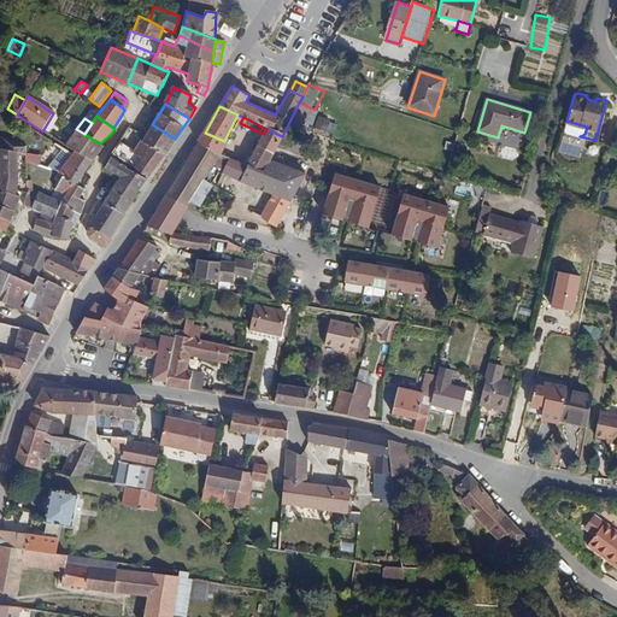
[(315,131),(336,134),(338,122),(317,118),(315,131)]
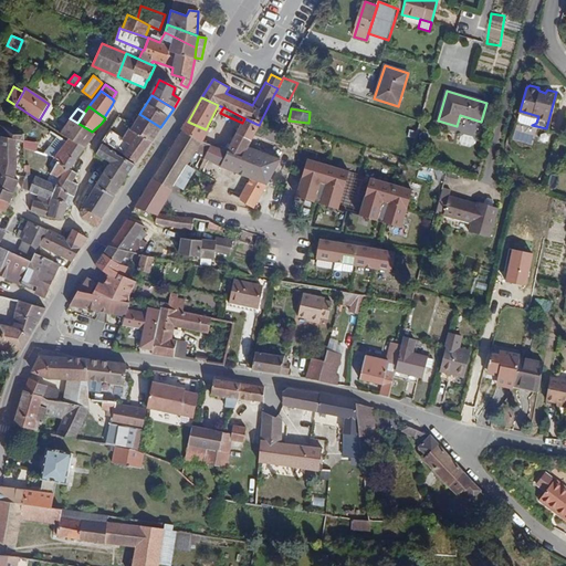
[(538,116),(520,111),(517,121),(532,125),(536,123),(538,116)]
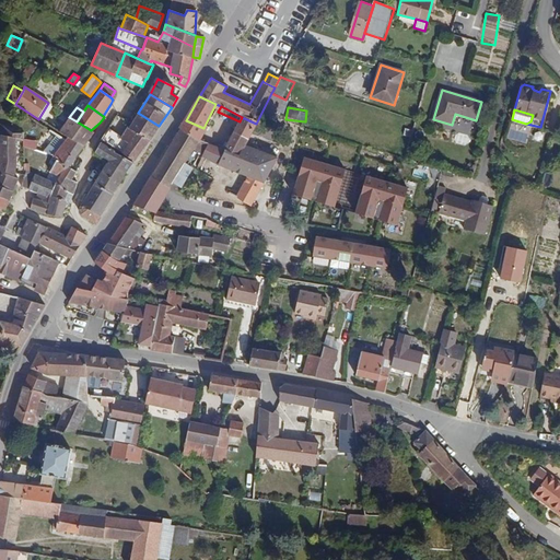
[(149,140),(159,126),(138,113),(129,129),(149,140)]
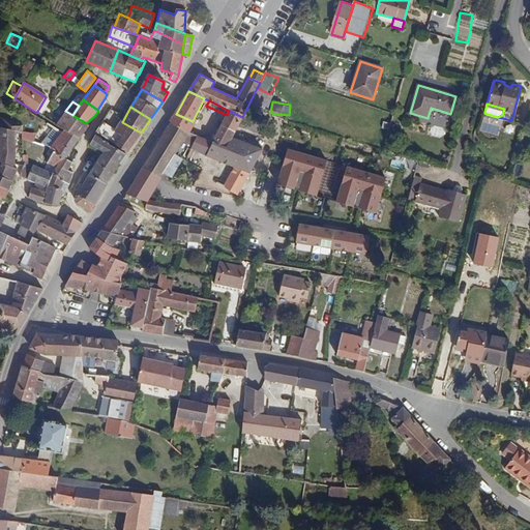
[(66,130),(74,118),(87,126),(88,124),(86,123),(72,115),(65,111),(56,125),(63,129),(65,130),(66,130)]
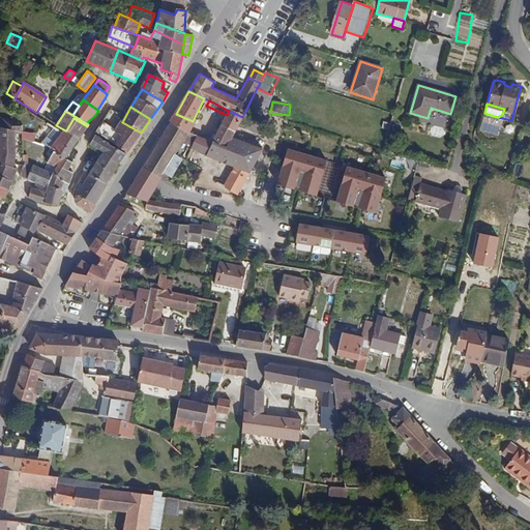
[(231,139),(242,117),(229,111),(227,115),(212,141),(227,147),(231,139)]
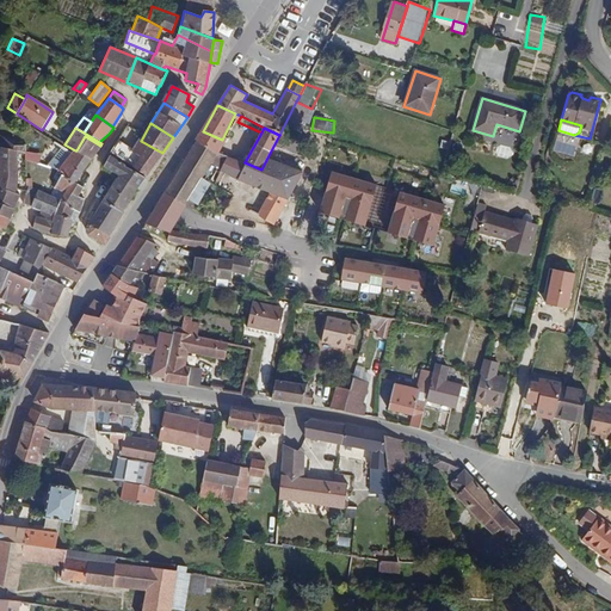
[(216,152),(222,140),(203,131),(197,141),(216,152)]
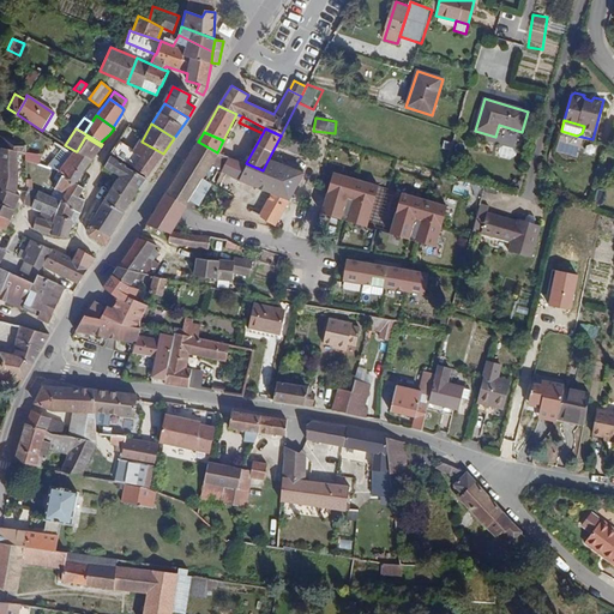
[(91,160),(101,146),(85,137),(77,151),(91,160)]
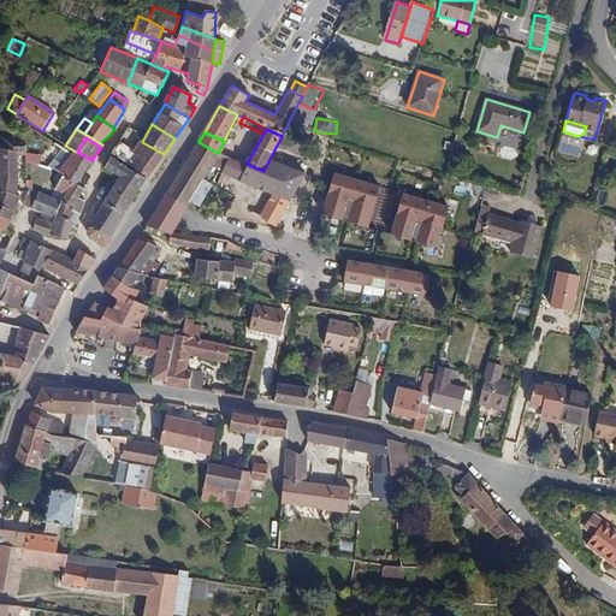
[(16,195),(18,178),(17,152),(25,154),(25,152),(25,147),(3,138),(0,153),(0,189),(6,194),(7,191),(16,195)]
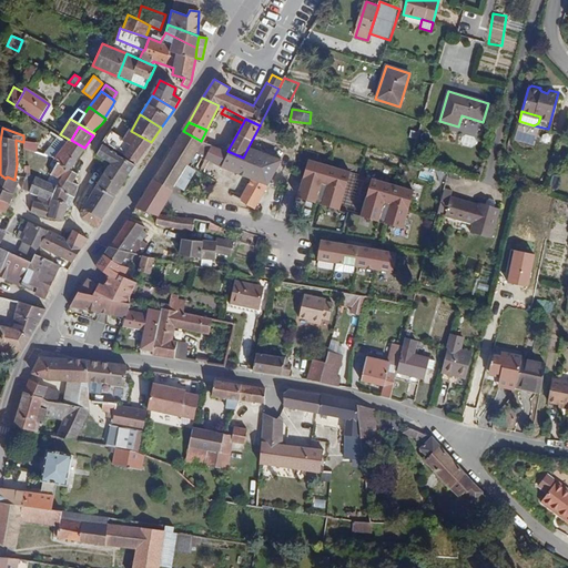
[(137,163),(151,142),(131,131),(129,130),(122,140),(109,132),(103,141),(137,163)]
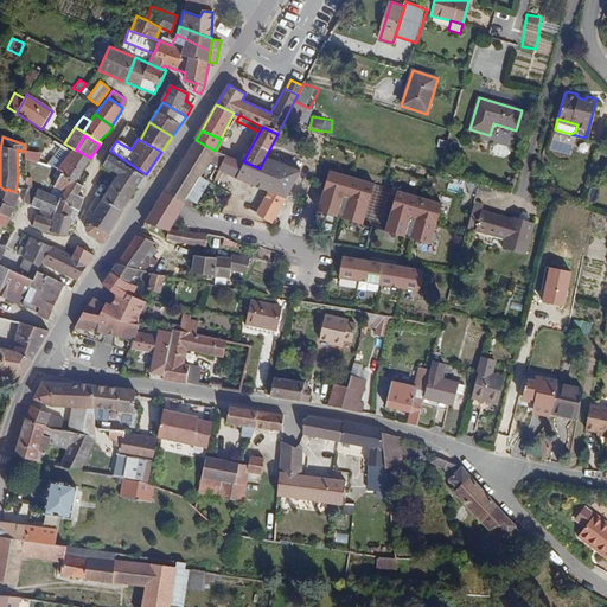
[(210,163),(216,152),(215,151),(196,140),(183,160),(204,172),(210,163)]
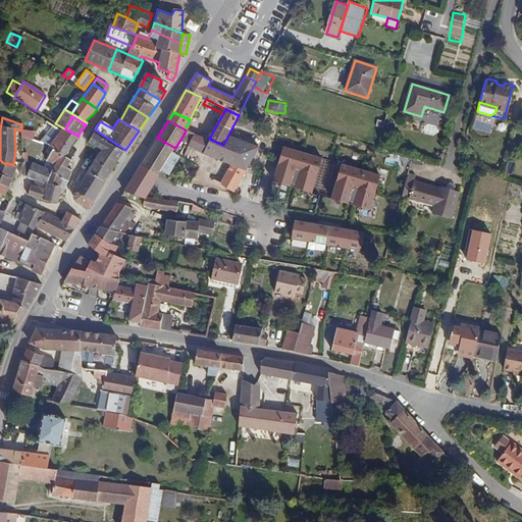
[(53,140),(60,132),(52,125),(46,135),(53,140)]
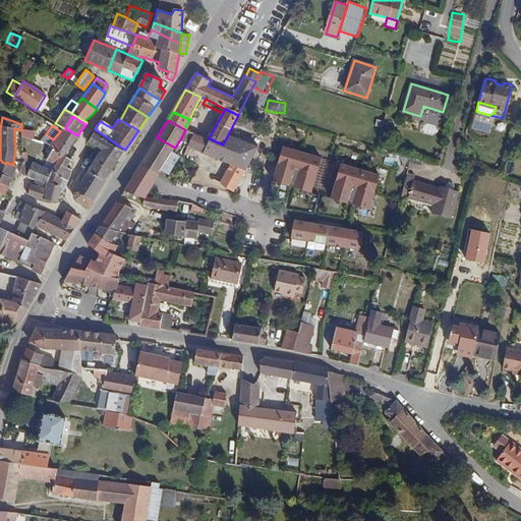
[(64,128),(62,127),(60,131),(74,139),(77,136),(64,128)]
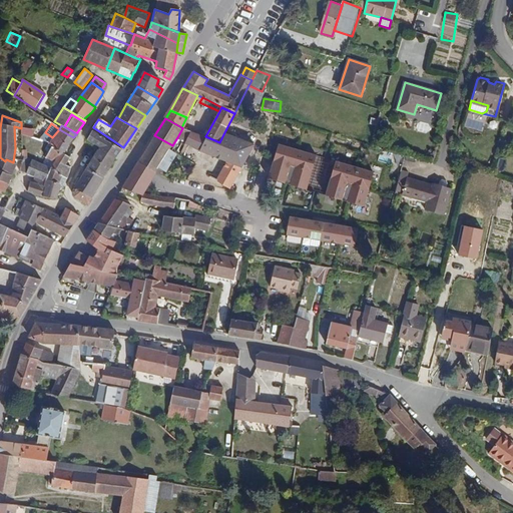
[(33,137),(35,129),(21,126),(21,128),(21,134),(33,137)]
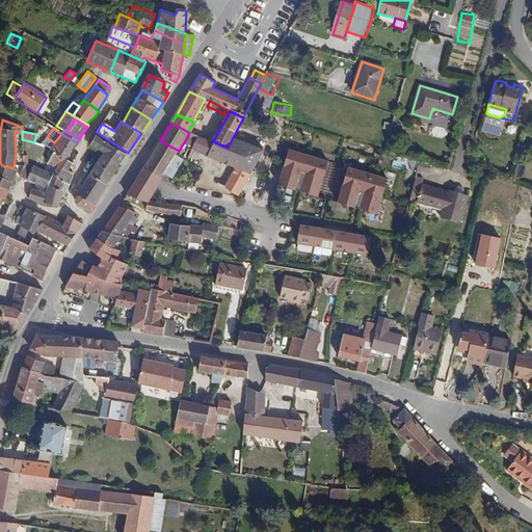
[(244,184),(263,151),(232,139),(228,148),(213,141),(189,133),(184,142),(192,147),(191,148),(209,158),(235,167),(231,177),(244,184)]
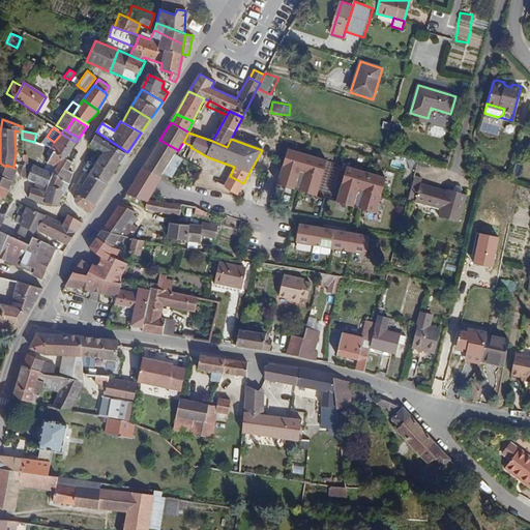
[(70,150),(76,142),(61,134),(54,142),(47,137),(41,143),(56,150),(54,153),(64,158),(66,160),(70,150)]
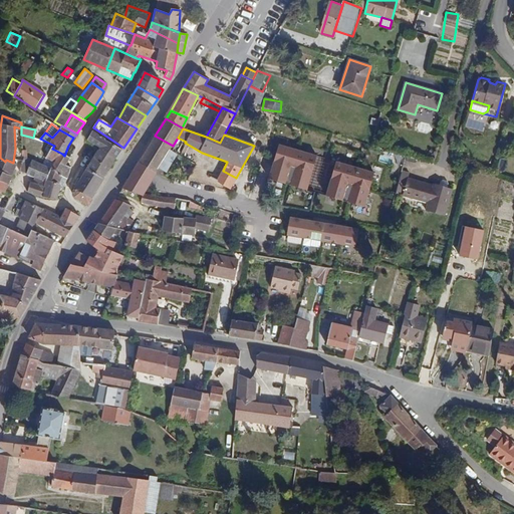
[(121,151),(121,150),(105,141),(106,140),(92,131),(87,141),(99,148),(97,151),(114,162),(114,161),(121,151)]
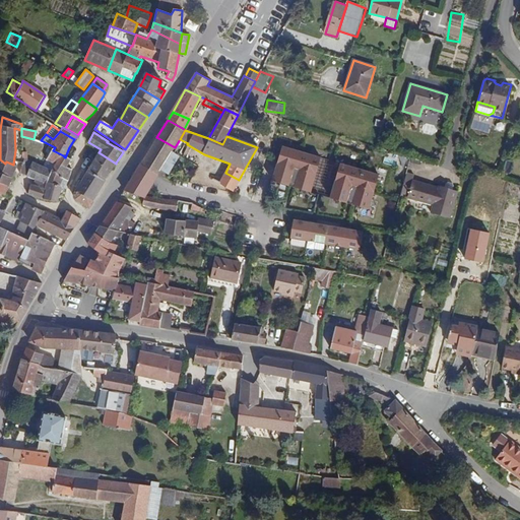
[(178,158),(171,153),(175,147),(156,137),(140,164),(157,175),(160,170),(168,174),(178,158)]
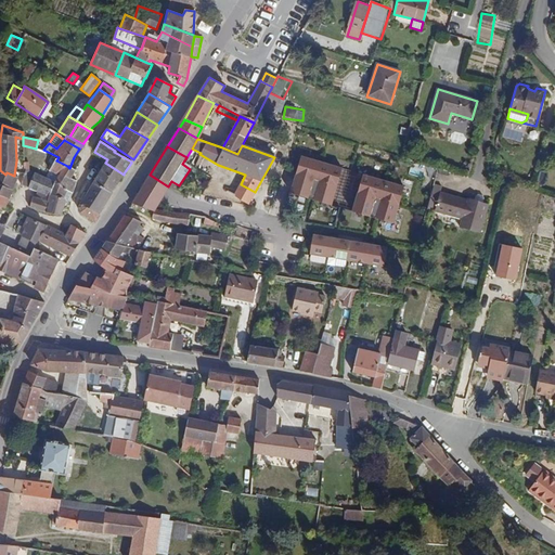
[(343,169),(301,157),(289,194),(331,206),(343,169)]
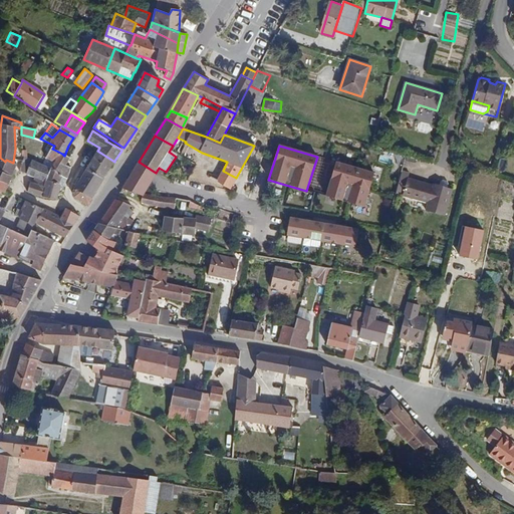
[(66,166),(70,159),(64,156),(62,154),(52,149),(51,148),(46,158),(46,159),(53,163),(50,170),(65,178),(70,168),(66,166)]
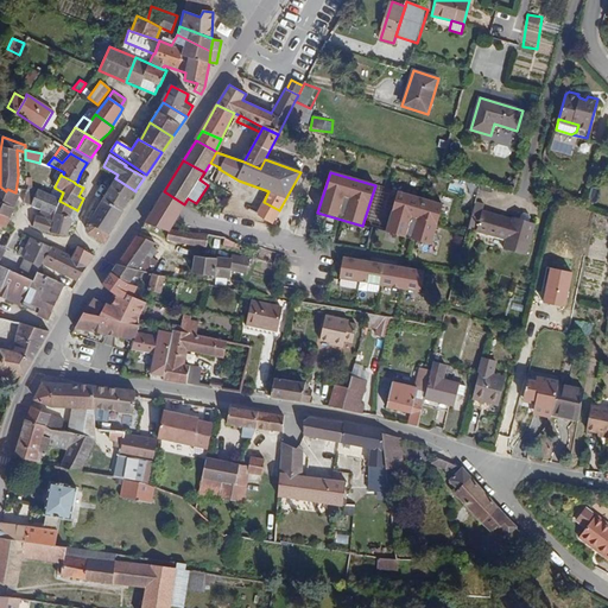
[(122,211),(135,191),(115,178),(102,200),(122,211)]
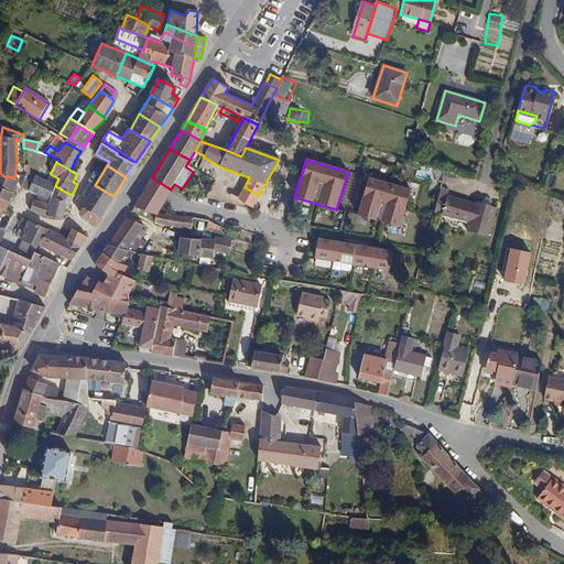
[(34,177),(35,175),(31,173),(26,172),(21,187),(29,191),(34,177)]
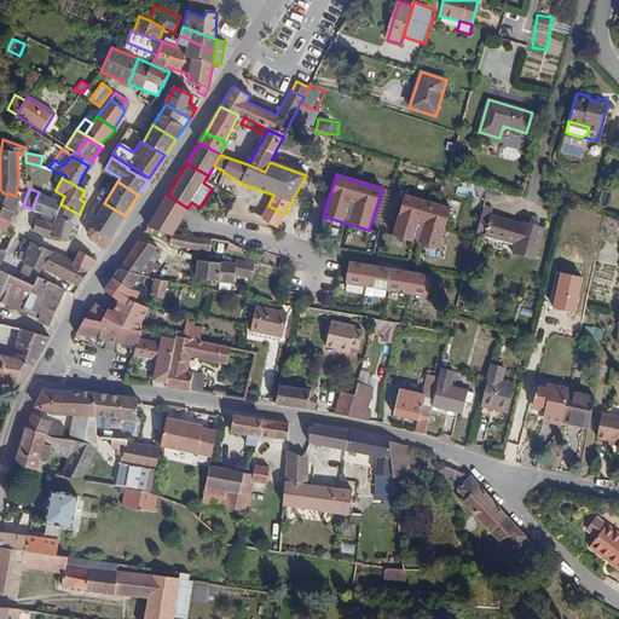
[(0,218),(11,223),(21,198),(16,196),(7,192),(6,195),(0,190),(0,218)]
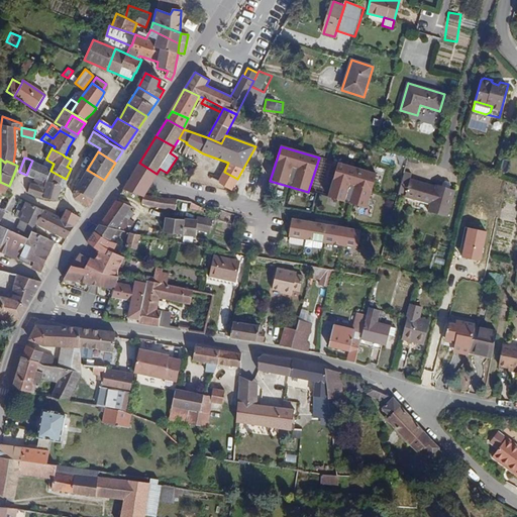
[(50,171),(54,164),(46,160),(42,168),(50,171)]
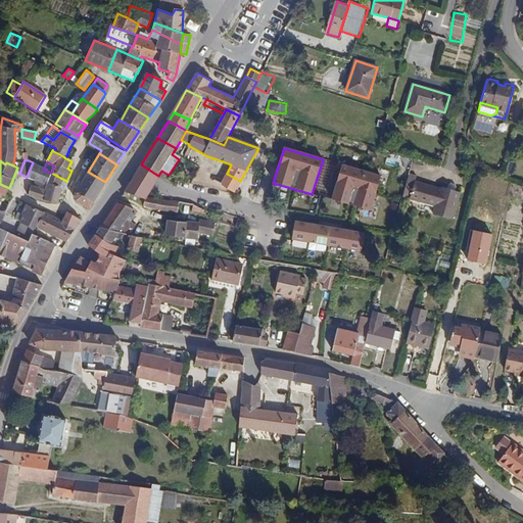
[(51,173),(43,170),(32,164),(27,177),(35,181),(45,185),(46,183),(48,183),(51,173)]
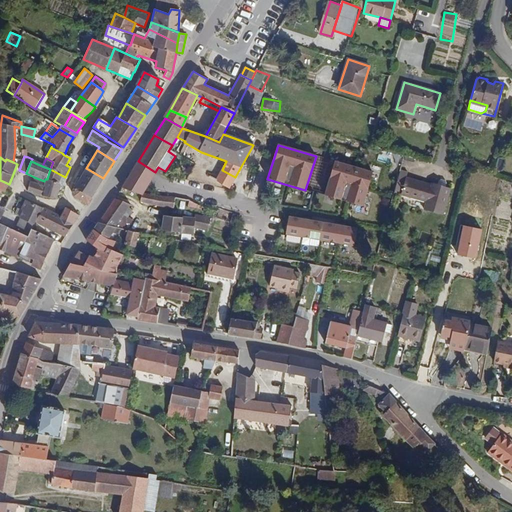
[(157,173),(155,172),(138,161),(122,189),(143,195),(157,173)]
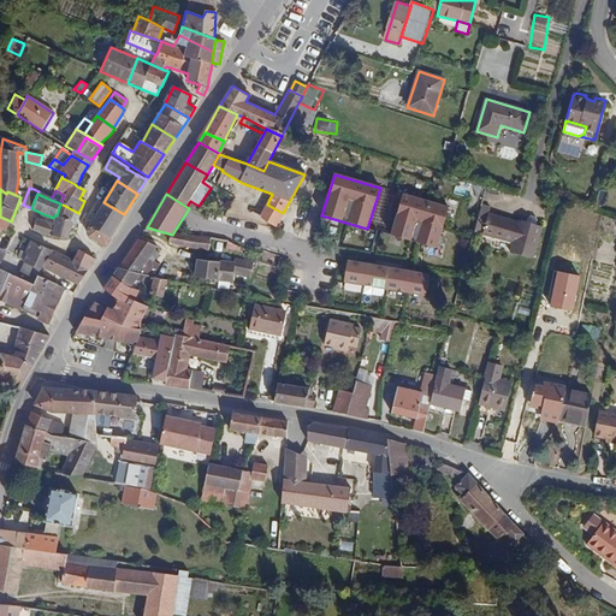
[(391,236),(436,249),(449,208),(403,195),(391,236)]
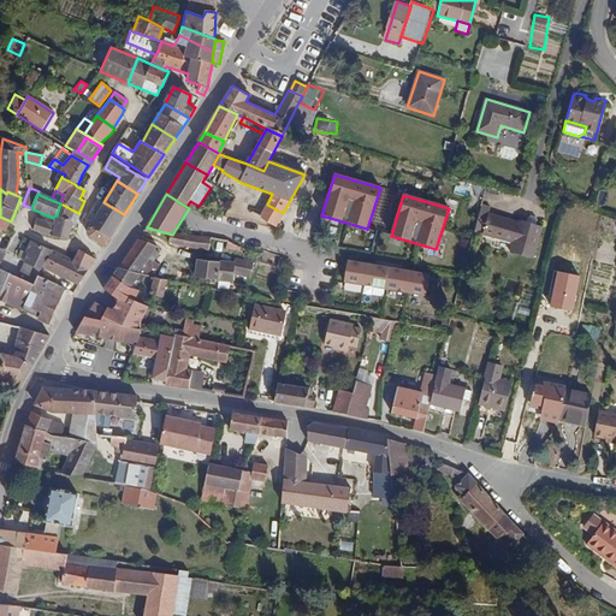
[(110,238),(124,214),(104,202),(95,215),(90,223),(89,221),(88,225),(110,238)]
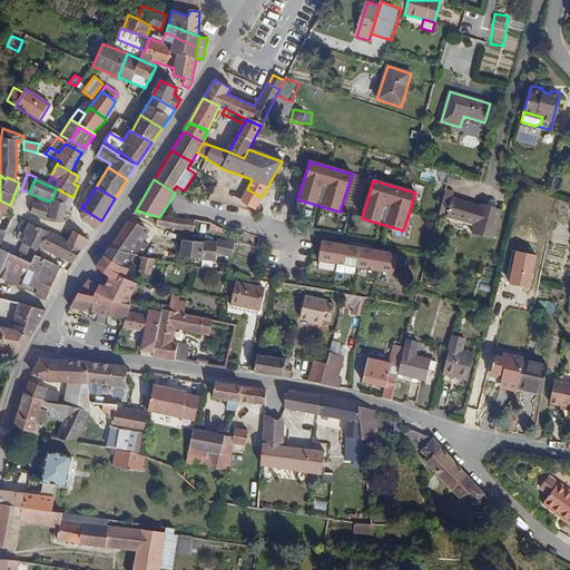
[(71,205),(72,197),(56,188),(52,199),(69,205),(71,205)]
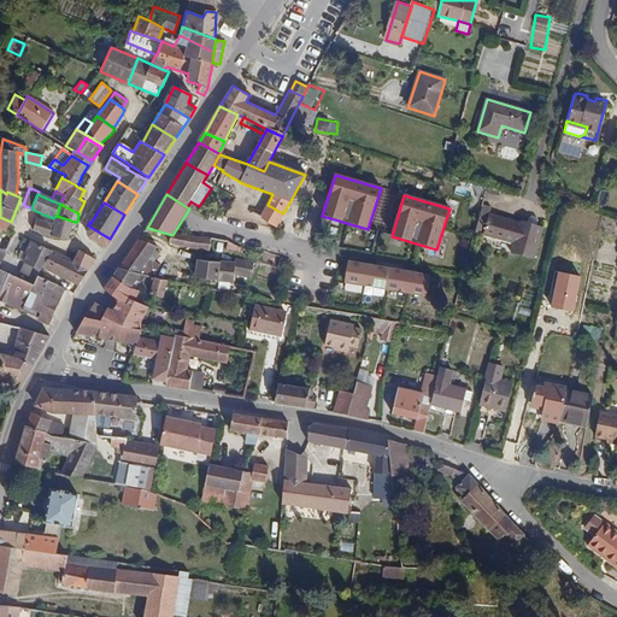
[(276,227),(283,213),(268,205),(260,216),(263,217),(262,218),(276,227)]
